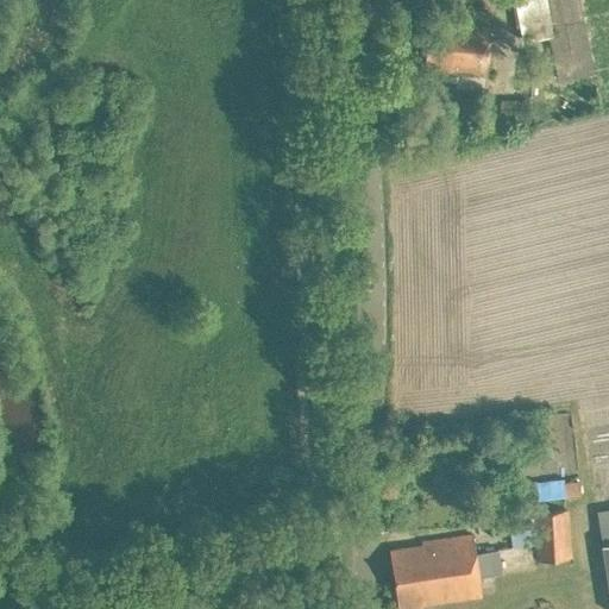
[(540,0),(558,81),(594,74),(578,0),(540,0)]
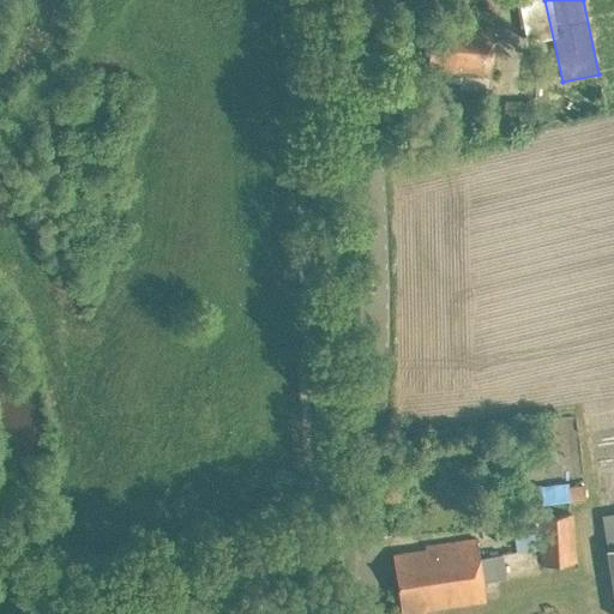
[(493,22),(439,18),(438,32),(429,31),(427,65),(453,66),(453,71),(458,71),(457,88),(488,90),(489,73),(493,22)]
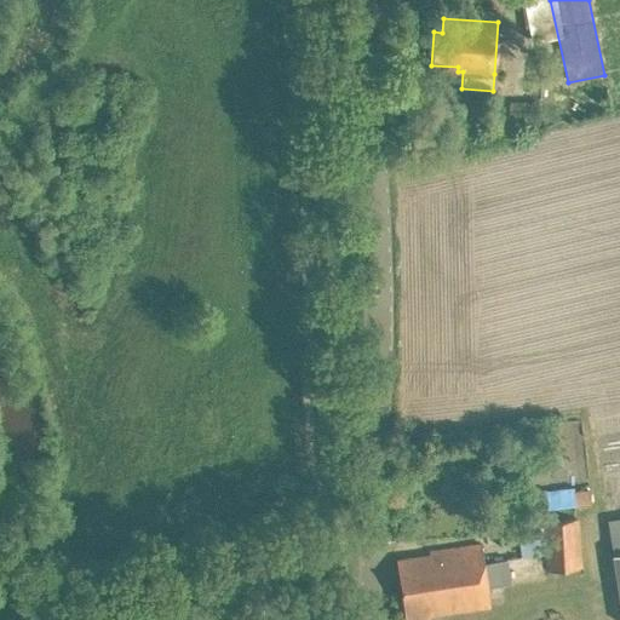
[(535,124),(537,105),(510,104),(509,122),(535,124)]
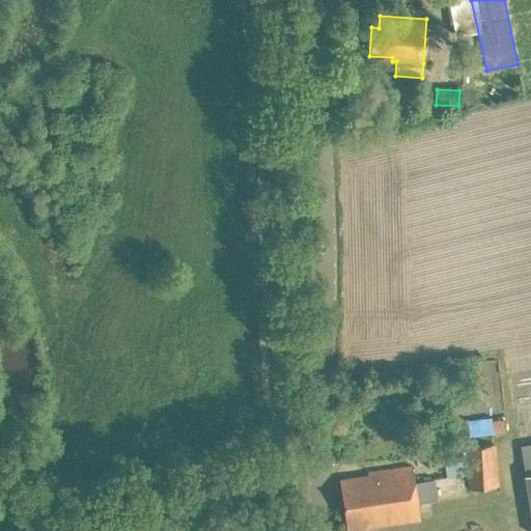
[(467,419),(469,436),(505,430),(504,420),(491,421),(490,416),(467,419)]
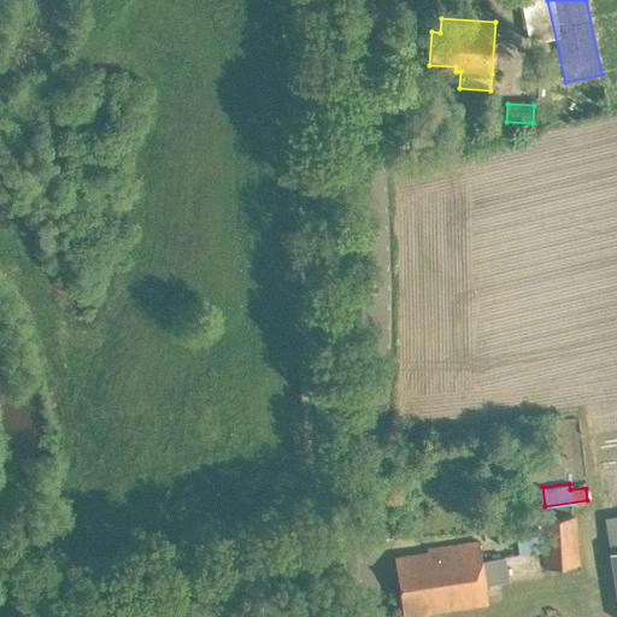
[(607,551),(616,609),(616,515),(604,517),(609,551),(607,551)]
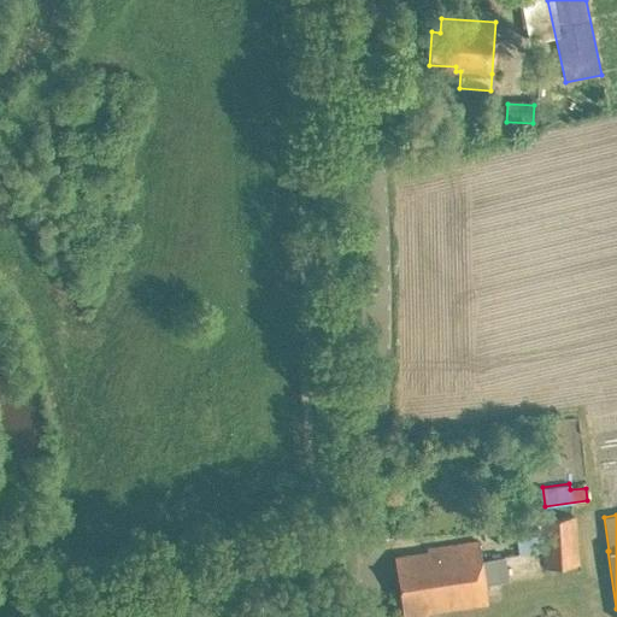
[(576,519),(541,522),(545,568),(579,565),(576,519)]
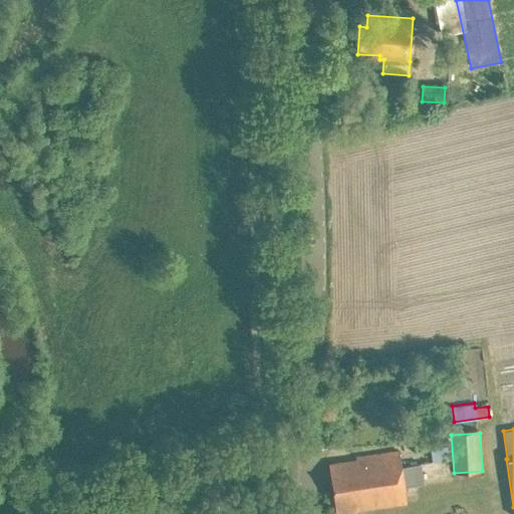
[(427,447),(428,460),(450,459),(450,446),(427,447)]
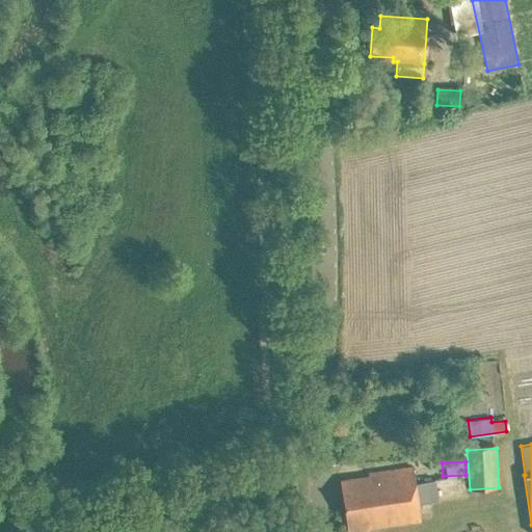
[(368,475),(340,479),(348,531),(361,531),(368,531),(368,527),(421,519),(419,504),(440,500),(436,481),(416,484),(413,464),(367,472),(368,475)]
